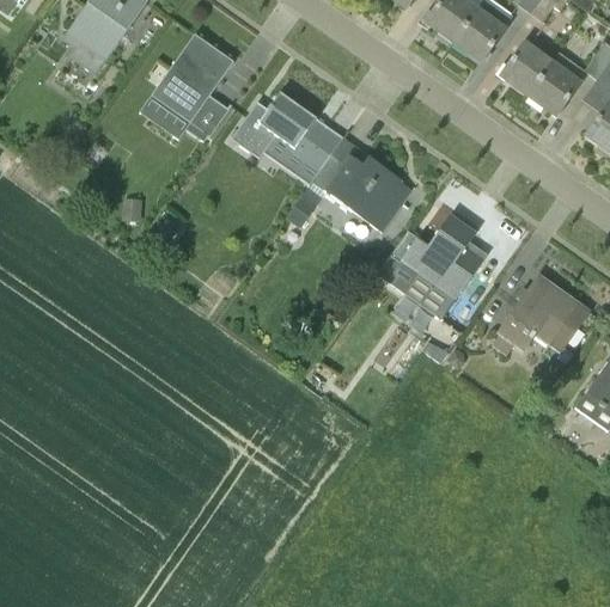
[(97,73),(148,0),(89,0),(63,37),(77,47),(71,55),(97,73)]
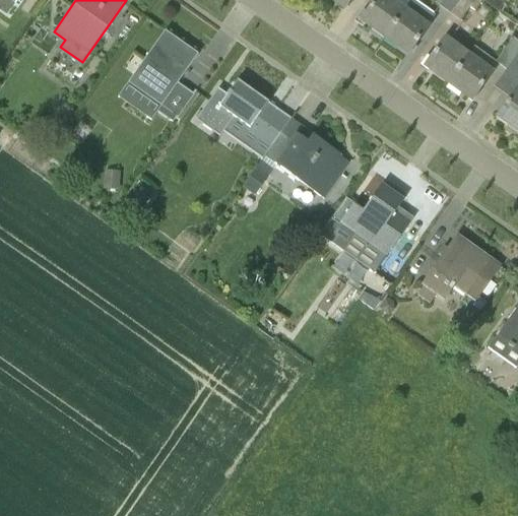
[(409,0),(406,5),(399,0),(374,0),(362,17),(386,36),(410,0),(409,0)]
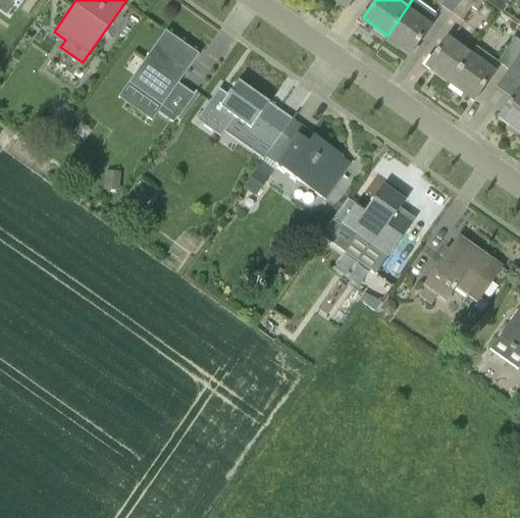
[(411,52),(437,12),(420,0),(412,0),(387,36),(411,52)]
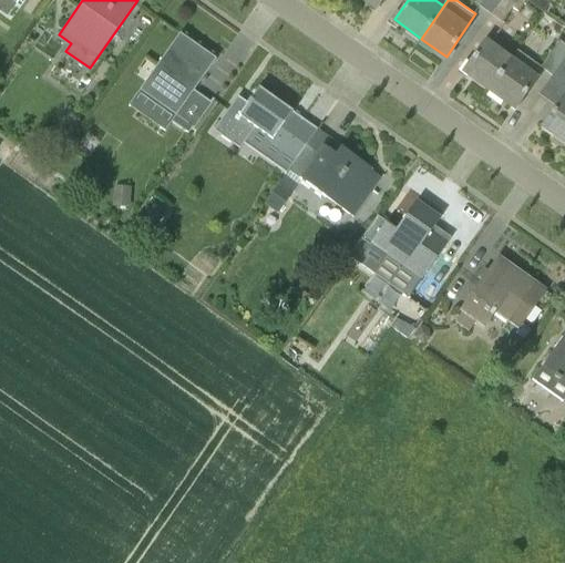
[(482,0),(481,2),(492,11),(499,0),(482,0)]
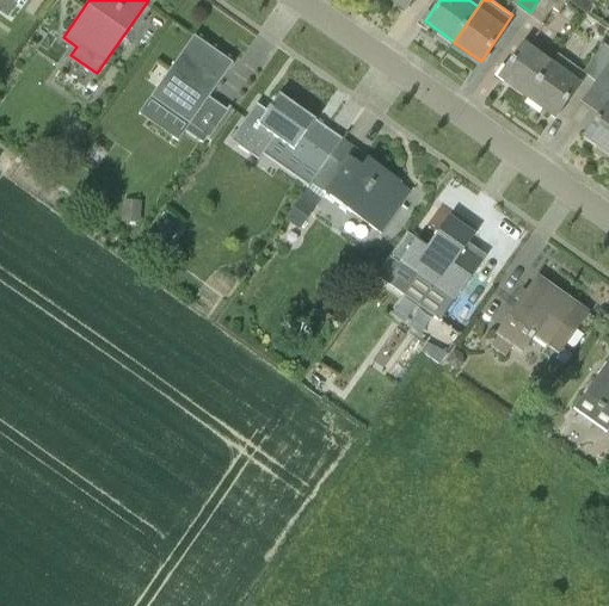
[(560,8),(566,0),(537,0),(530,12),(543,20),(554,5),(560,8)]
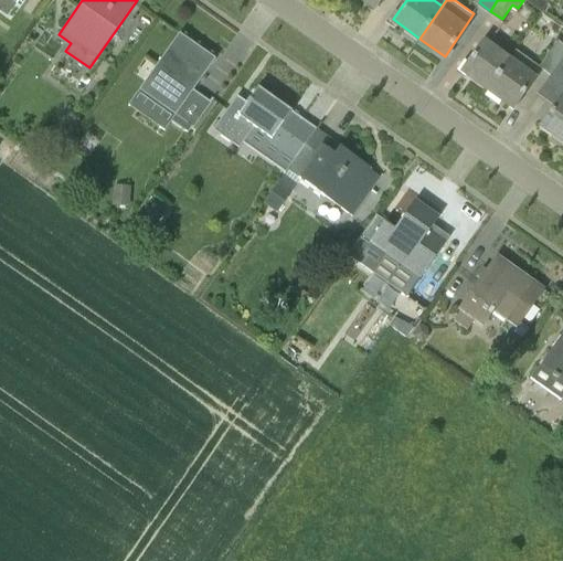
[(511,54),(497,44),(502,38),(491,30),(463,69),(489,87),(512,55),(518,48),(517,46),(511,54)]
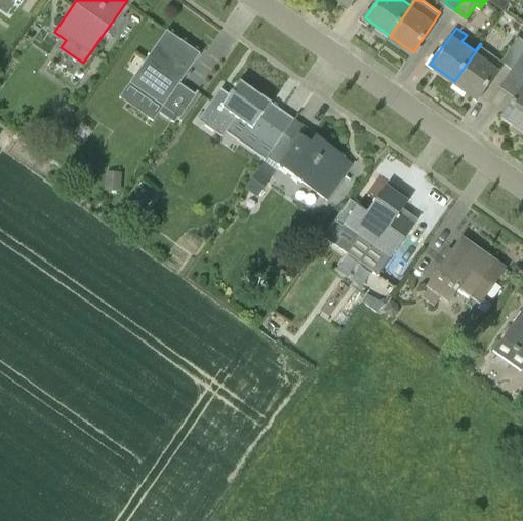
[(185,107),(169,96),(201,52),(167,29),(131,80),(180,116),(189,106),(187,105),(185,107)]
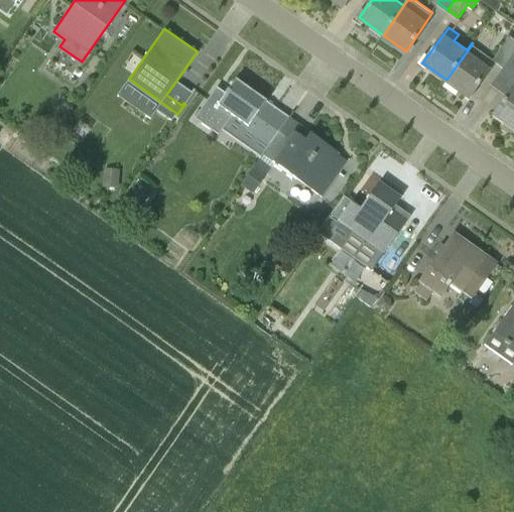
[(493,58),(504,67),(513,53),(513,36),(510,34),(493,58)]
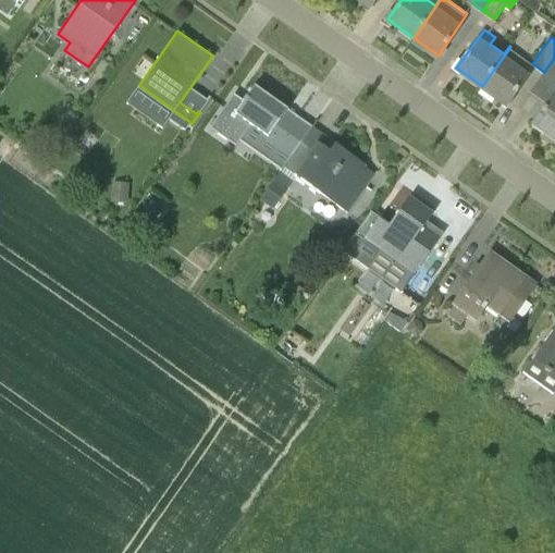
[(507,105),(530,72),(505,54),(482,86),(507,105)]
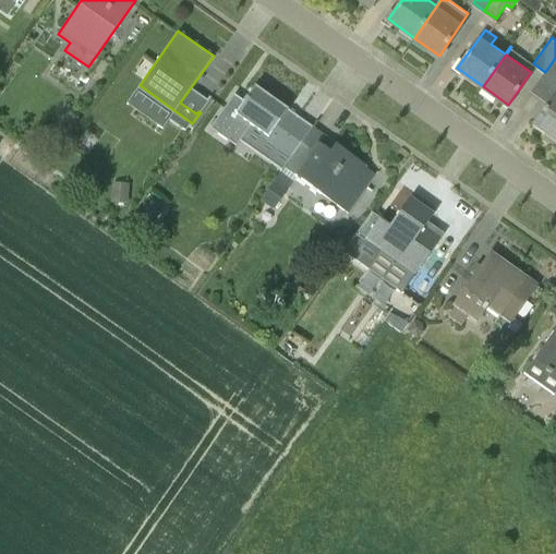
[(555,58),(545,72),(540,79),(533,87),(551,99),(555,92),(555,58)]
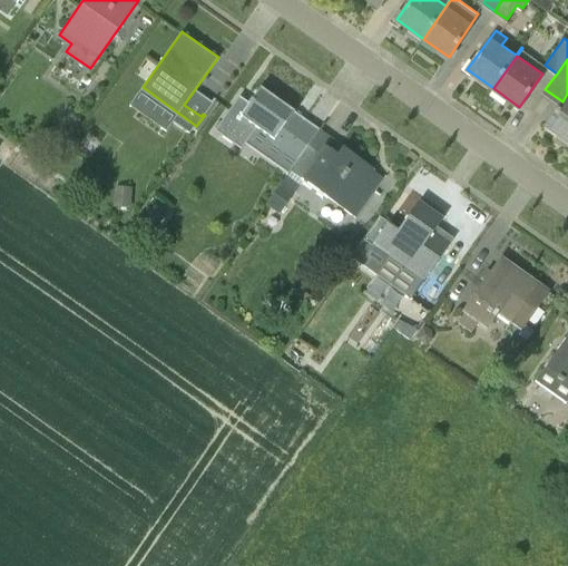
[(287,118),(294,109),(262,86),(240,117),(241,118),(243,115),(274,137),(272,140),(297,159),(291,168),(293,169),(322,128),(321,128),(326,120),(325,119),(320,127),(305,117),(299,126),(287,118)]
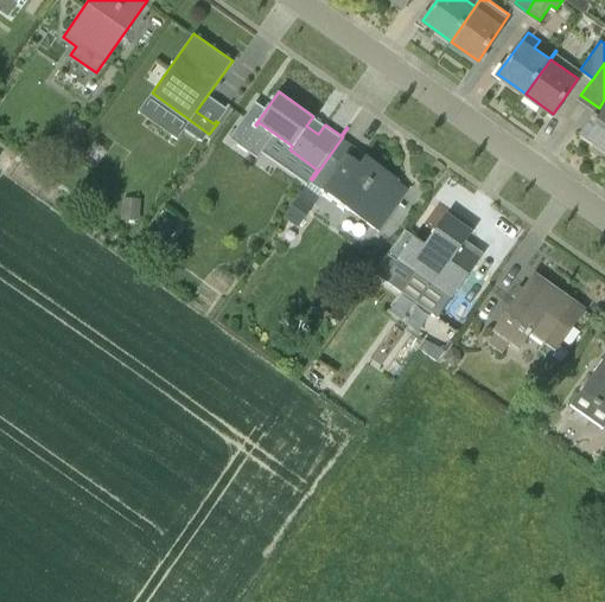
[(604,100),(599,108),(581,133),(604,149),(604,100)]
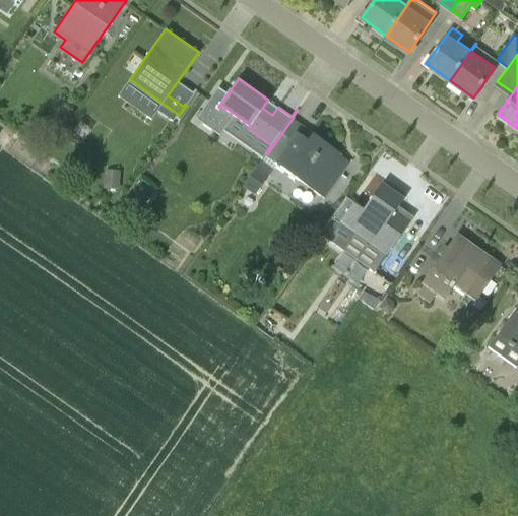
[(309,139),(298,131),(303,124),(294,117),(267,154),(325,195),(350,160),(341,153),(342,152),(314,132),(309,139)]
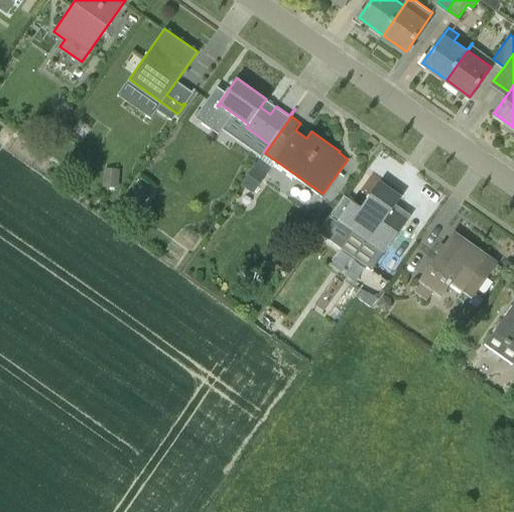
[(254,192),(273,164),(260,156),(242,182),(254,192)]
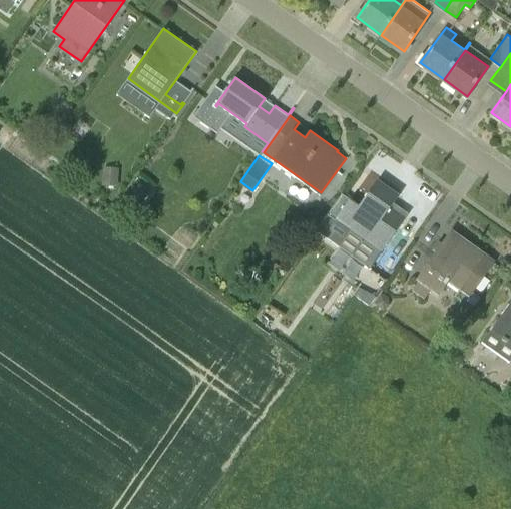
[(391,206),(400,193),(379,178),(362,201),(354,195),(335,221),(380,253),(406,216),(391,206)]
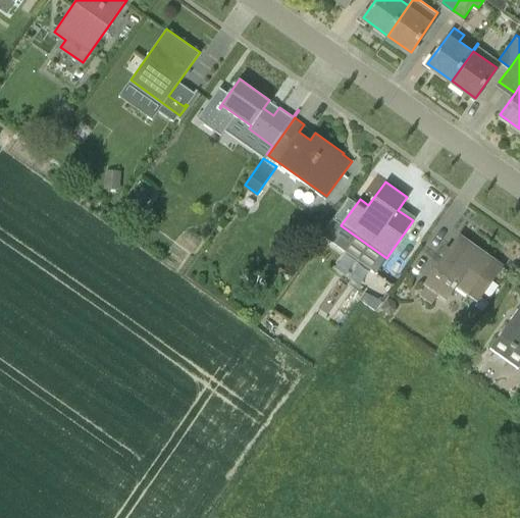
[(468,294),(494,257),(460,235),(425,285),(420,294),(432,302),(438,294),(447,300),(457,286),(468,294)]
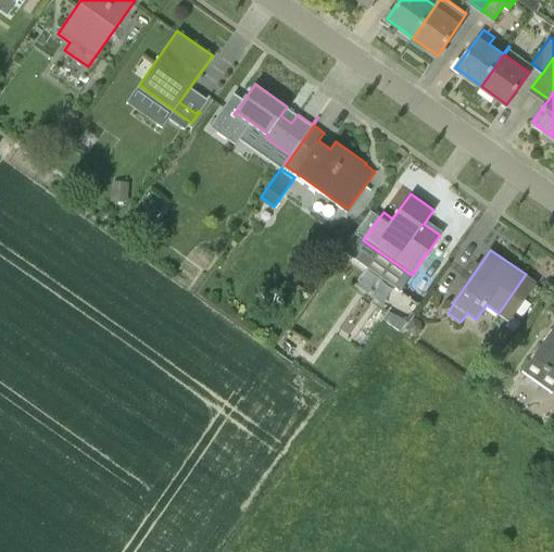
[(553,325),(524,368),(553,391),(553,325)]
